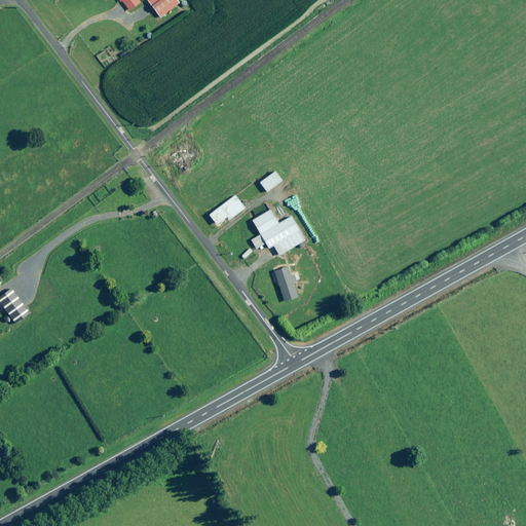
[(119,0),(121,2),(122,1),(129,11),(141,3),(139,0),(119,0)]
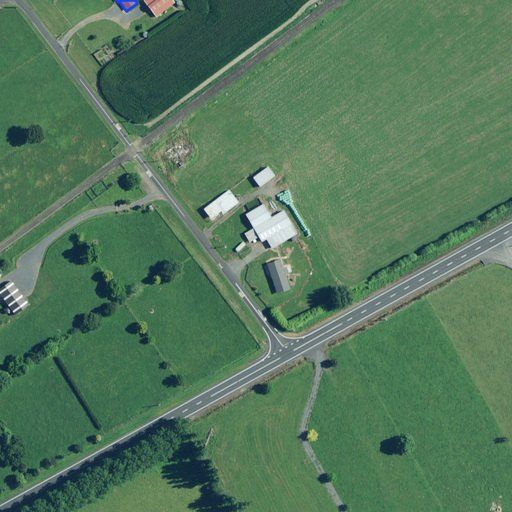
[(175,3),(172,0),(145,0),(144,1),(157,17),(175,3)]
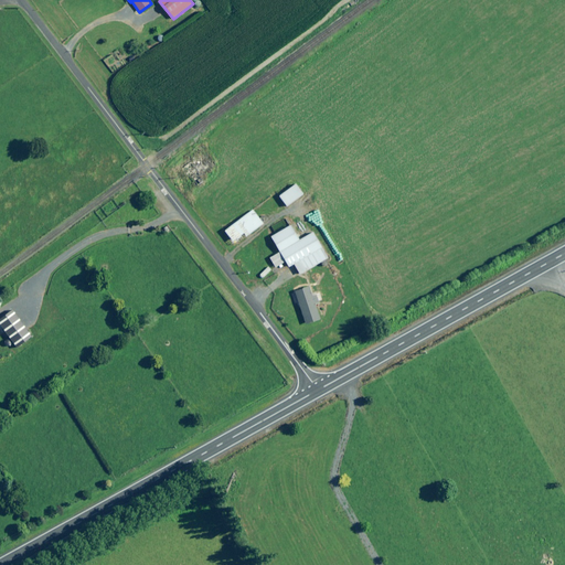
[(304,194),(296,184),(279,196),(287,206),(304,194)]
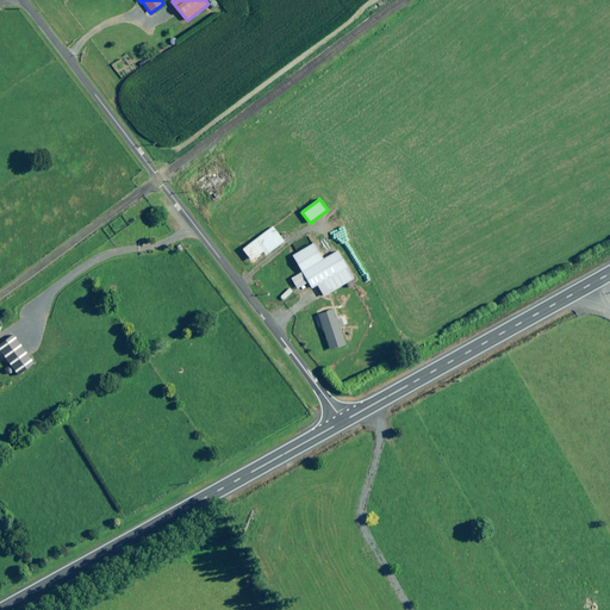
[(285,242),(273,226),(243,249),(255,265),(285,242)]
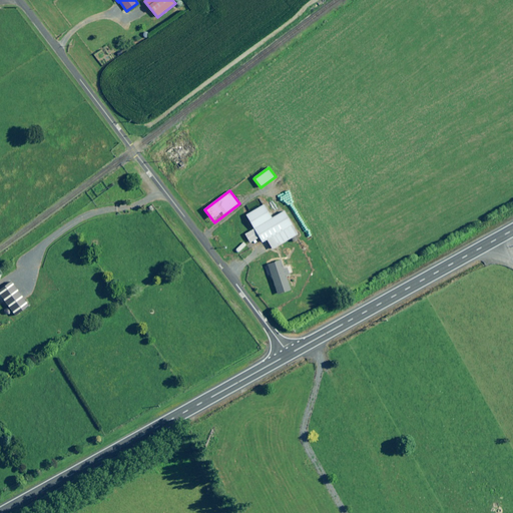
[(273,218),(265,204),(246,215),(254,228),(245,234),(250,242),(260,237),(263,242),(268,239),(273,249),(299,233),(285,210),(273,218)]
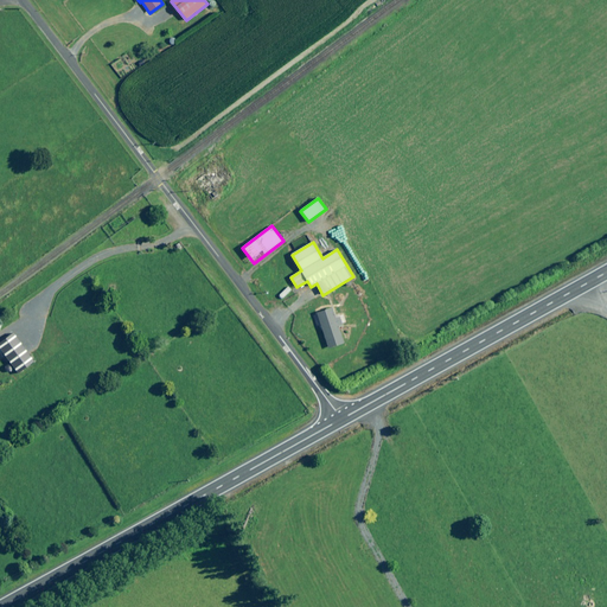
[(339,314),(334,315),(332,308),(317,313),(328,349),(344,343),(339,327),(343,326),(339,314)]
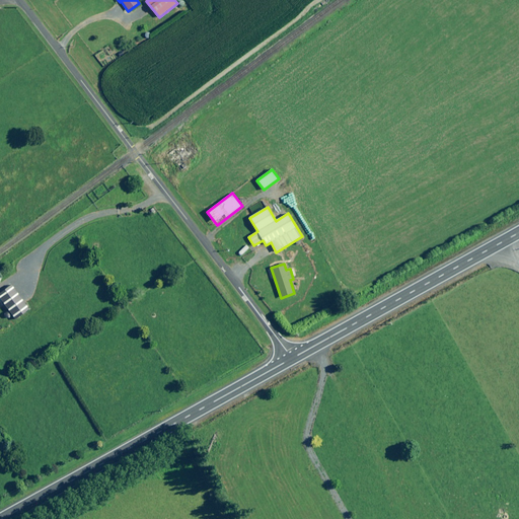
All buildings are outlined.
